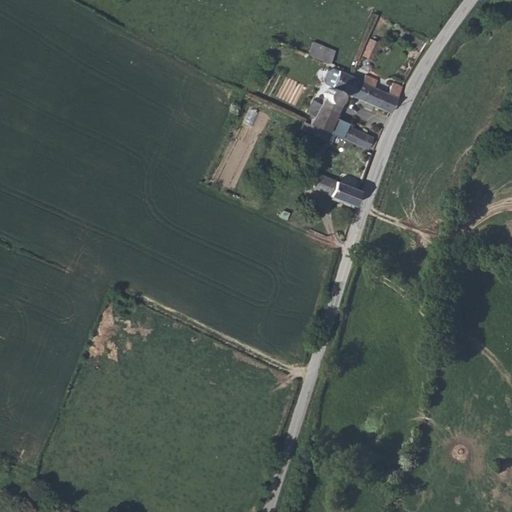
[(379,43),(370,39),(365,49),(374,52),(379,43)]
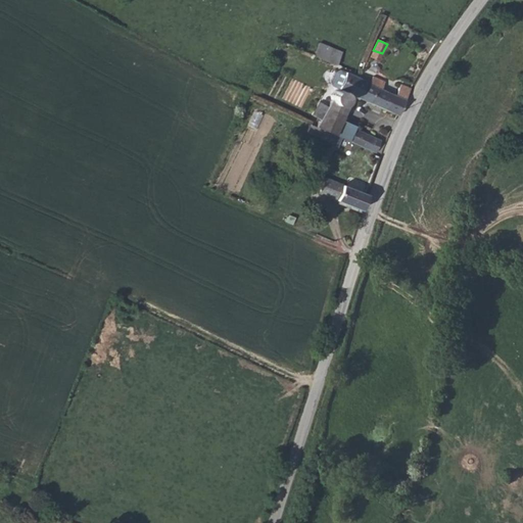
[(314,53),(336,63),(342,51),(320,41),(314,53)]
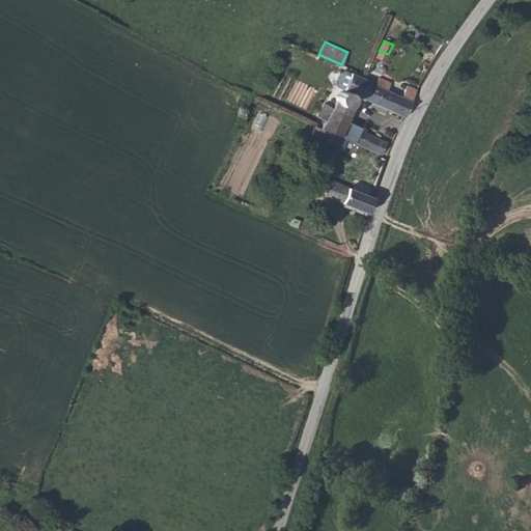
[(404,116),(417,89),(407,84),(401,95),(388,89),(391,82),(379,77),(374,83),(345,71),(345,65),(341,64),(332,86),(316,115),(324,119),(322,128),(343,137),(351,140),(381,155),(387,140),(360,129),(361,127),(348,120),(355,108),(350,105),(354,99),(354,92),(404,116)]
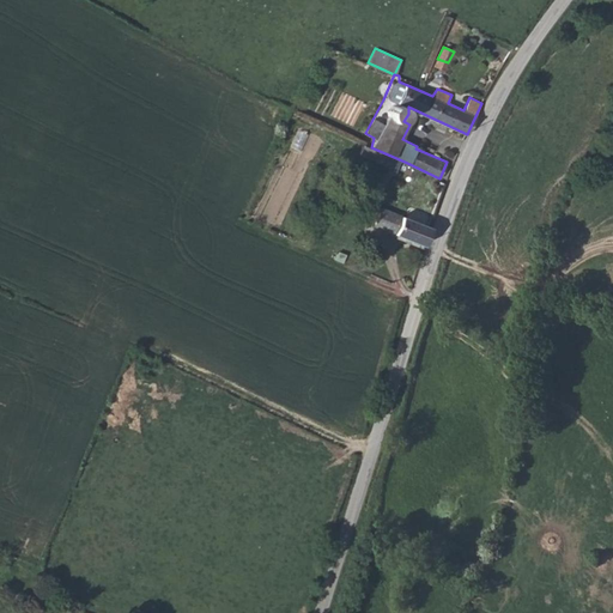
[(396,158),(371,147),(364,144),(360,155),(388,165),(396,158)]
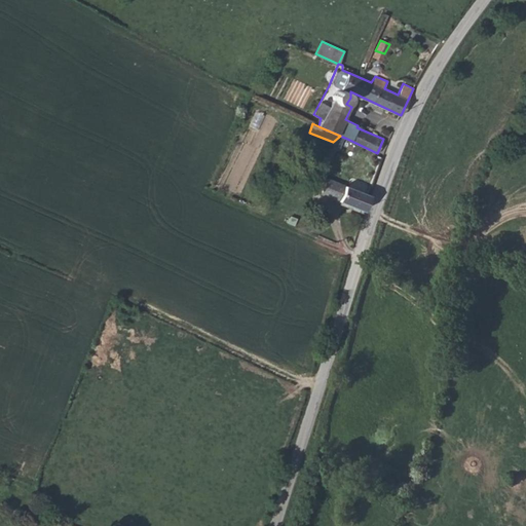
[(365,211),(370,194),(332,179),(326,177),(320,193),(326,195),(365,211)]
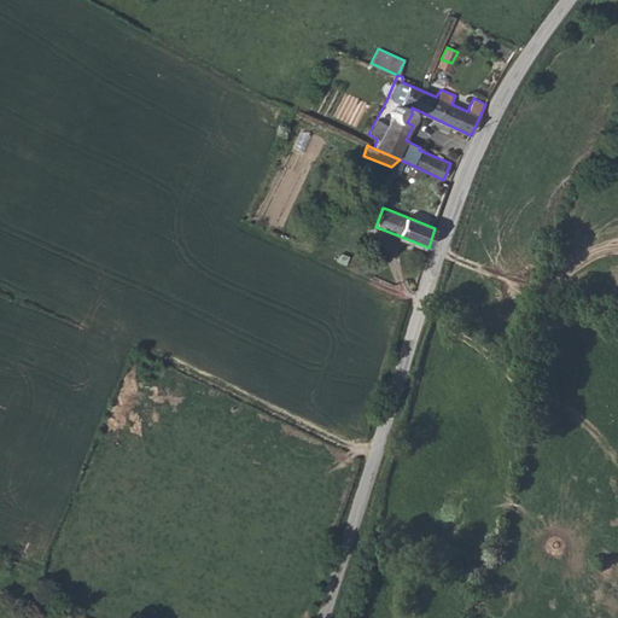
All buildings are outlined.
